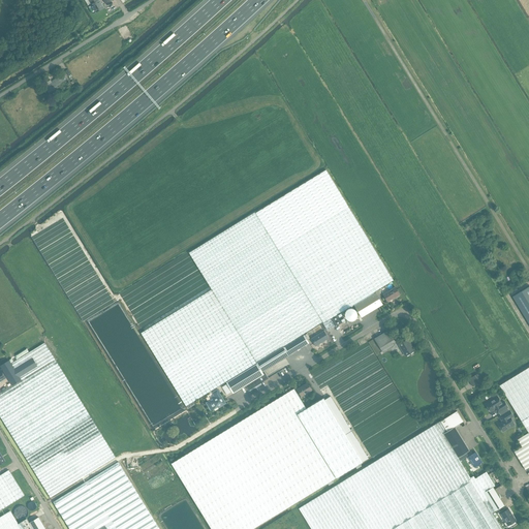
[(98,0),(88,0),(91,5),(89,6),(93,14),(96,12),(103,8),(98,0)]
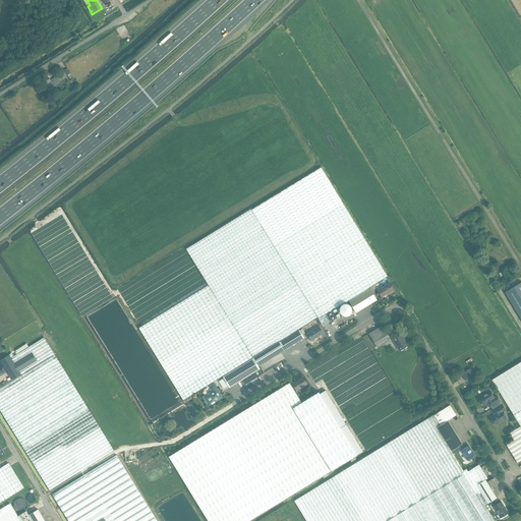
[(45,87),(48,92),(55,87),(55,85),(65,78),(62,72),(50,80),(49,79),(45,82),(47,84),(45,87)]
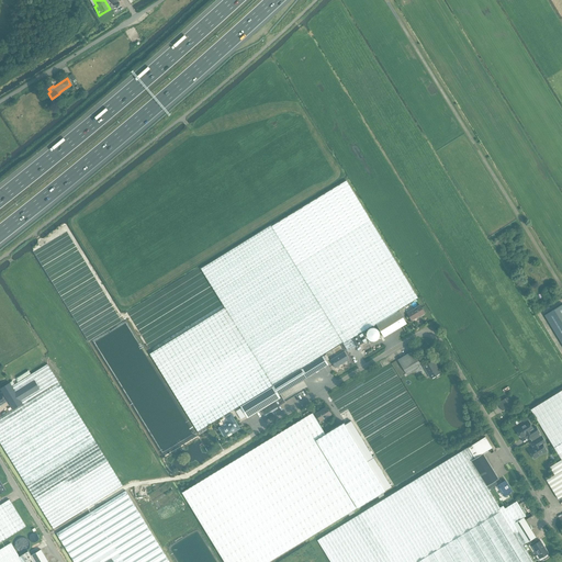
[(362,332),(375,324),(398,310),(402,307),(418,298),(346,180),(271,226),(343,343),(343,344),(347,351),(356,347),(351,339),(362,332)]
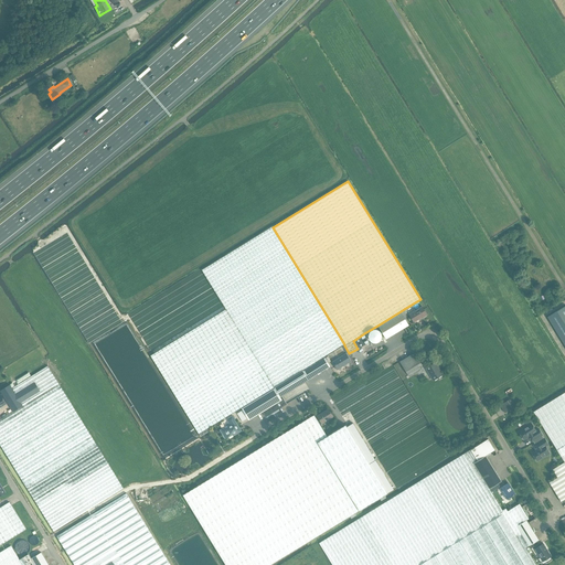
[(344,344),(273,227),(273,226),(202,270),(225,309),(150,355),(200,437),(209,432),(206,429),(274,387),(275,387),(275,388),(280,397),(330,366),(323,356),(344,344)]
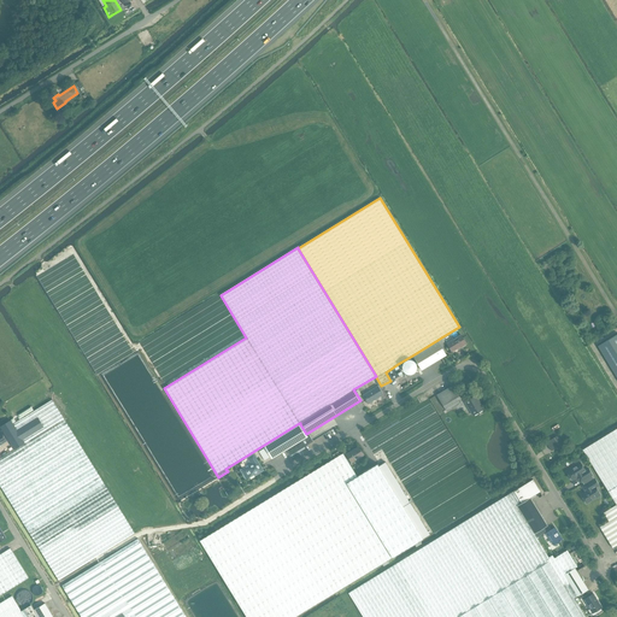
[(616,334),(598,346),(616,377),(616,334)]
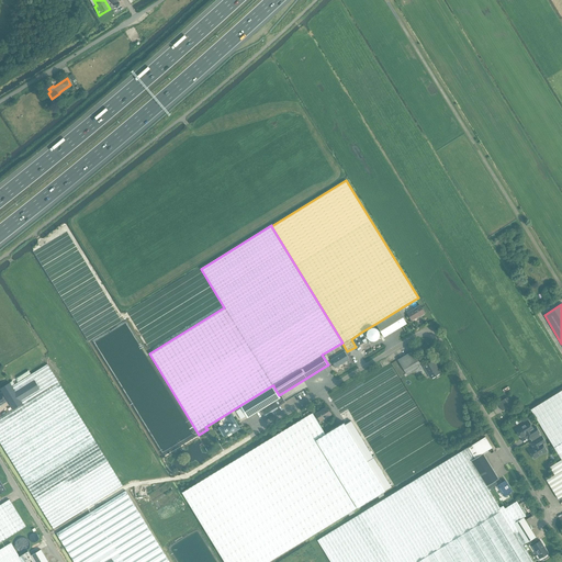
[(406,313),(412,321),(419,316),(425,313),(419,305),(406,313)]
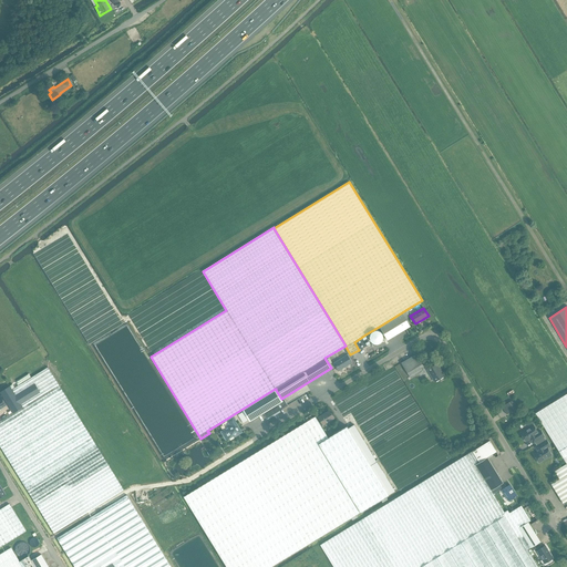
[(402,312),(379,327),(380,328),(388,340),(406,328),(408,328),(410,327),(404,317),(402,312)]
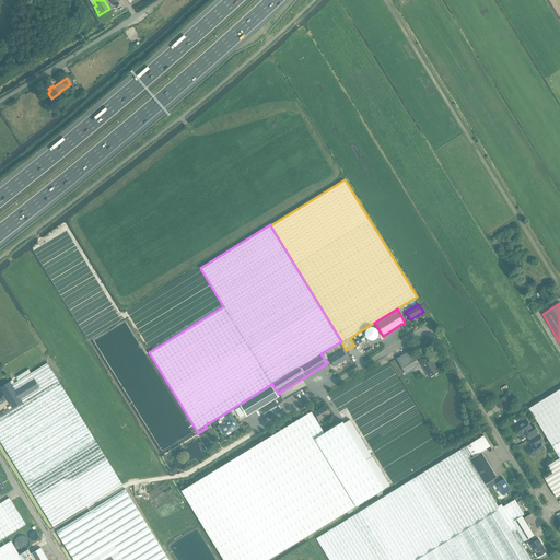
[(377,334),(377,333),(377,331),(377,330),(376,329),(376,328),(375,327),(374,327),(373,326),(372,326),(371,326),(370,326),(369,327),(368,327),(366,328),(365,329),(365,330),(364,331),(364,333),(364,334),(365,335),(365,336),(366,337),(368,338),(369,338),(370,339),(371,339),(372,339),(373,339),(374,338),(375,338),(376,337),(376,336),(377,335),(377,334)]
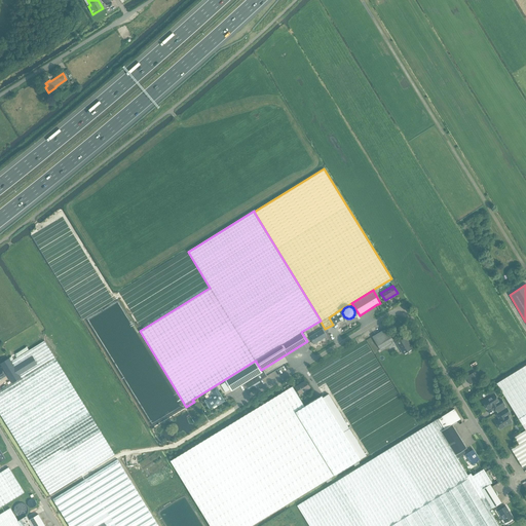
[(333,325),(343,318),(339,310),(329,317),(333,325)]
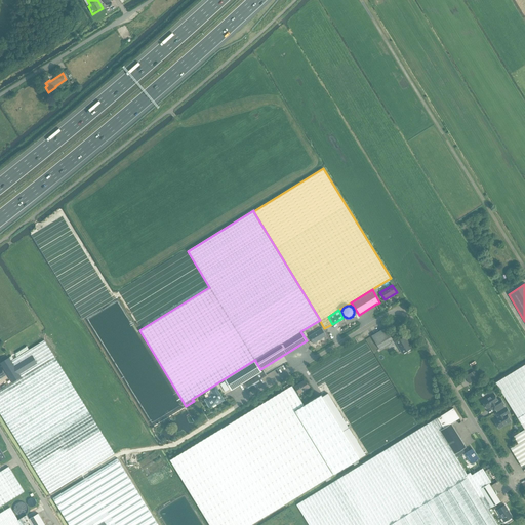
[(313,344),(326,336),(321,328),(309,336),(313,344)]
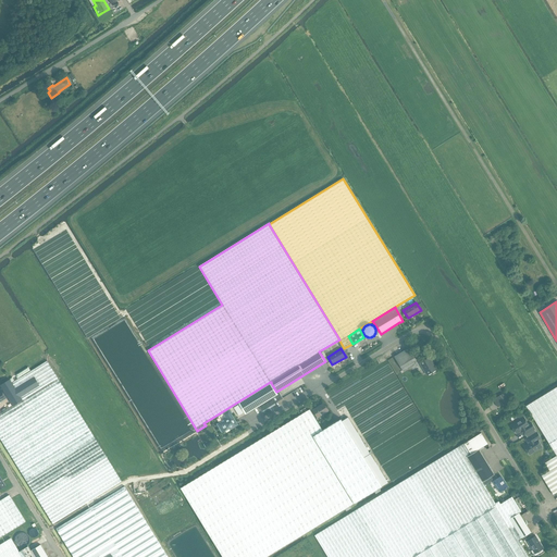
[(409,348),(394,357),(403,371),(415,363),(413,361),(416,359),(409,348)]
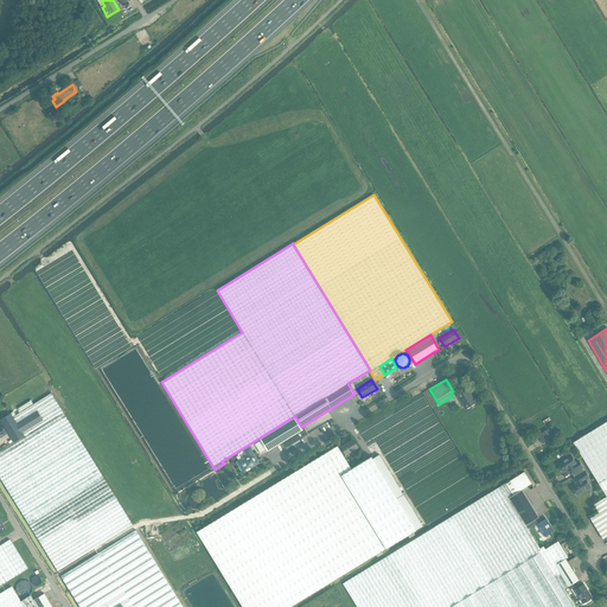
[(466,409),(474,403),(470,395),(471,394),(467,390),(458,396),(466,409)]
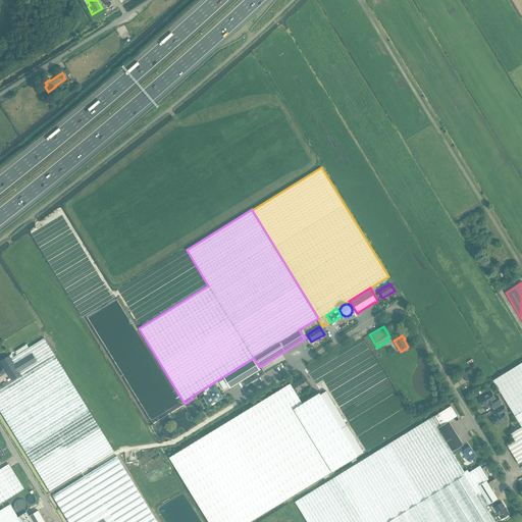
[(20,375),(54,354),(44,338),(13,358),(10,359),(20,375)]
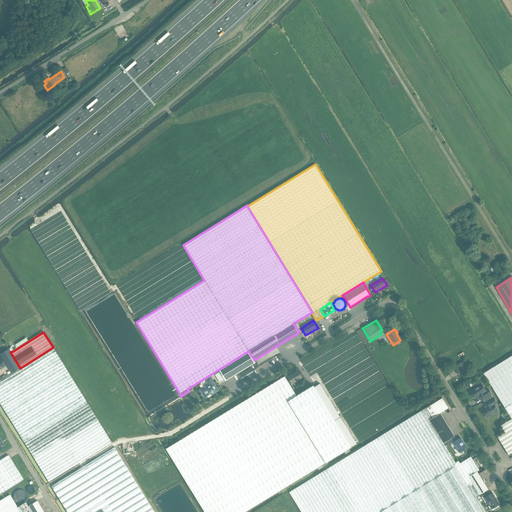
[(0,380),(0,403),(48,482),(112,443),(53,347),(20,368),(12,373),(0,380)]
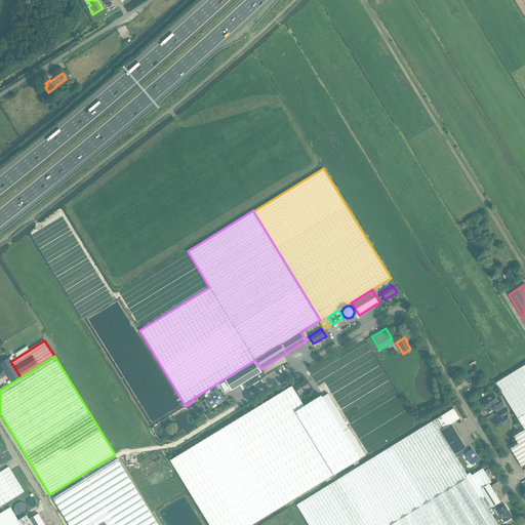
[(21,377),(10,361),(9,358),(0,363),(12,382),(21,377)]
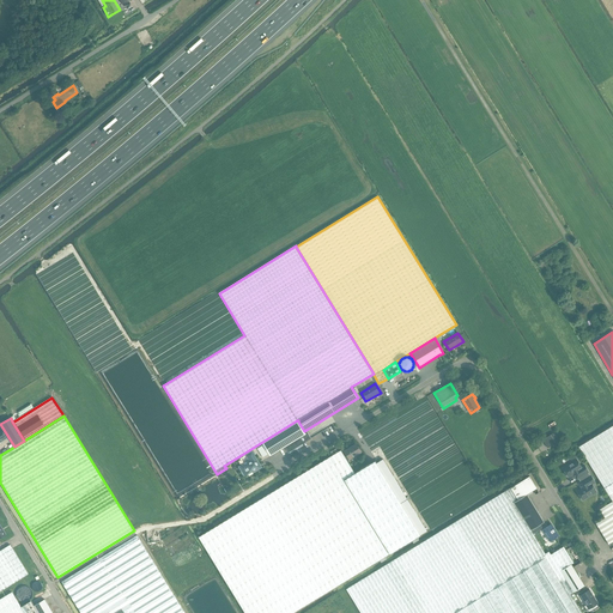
[(303,431),(304,431),(298,422),(262,443),(263,445),(258,449),(262,457),(268,454),(269,456),(284,447),(289,453),(311,438),(308,439),(303,431)]
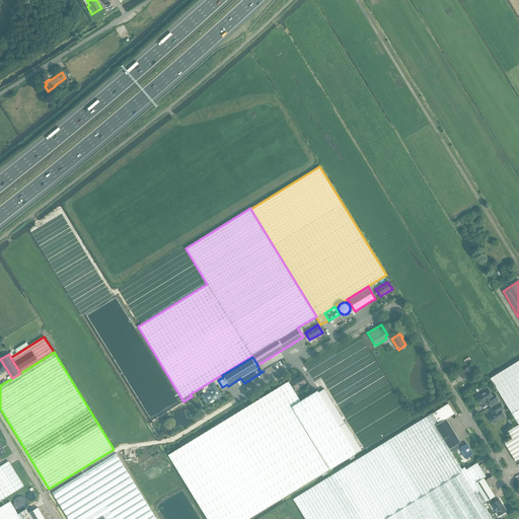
[(518,360),(490,378),(512,414),(518,425),(516,426),(513,428),(507,432),(512,439),(505,443),(516,461),(518,459),(518,360)]
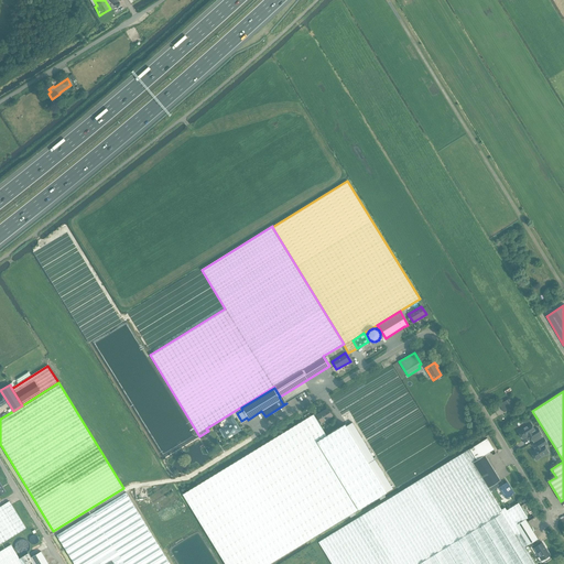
[(503,412),(513,407),(509,399),(499,404),(503,412)]
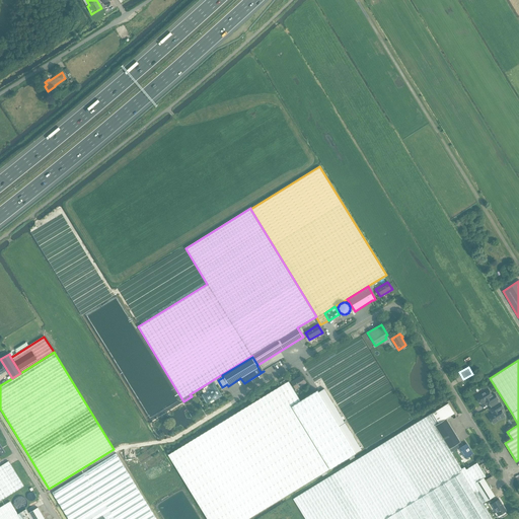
[(305,383),(301,375),(291,382),(295,389),(305,383)]
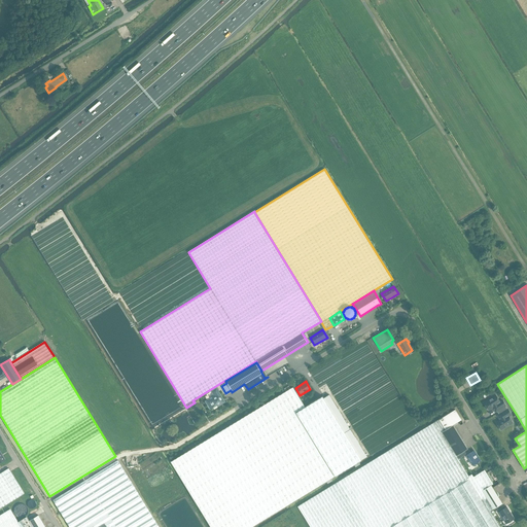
[(206,441),(170,462),(210,526),(251,526),(255,525),(257,523),(360,459),(366,456),(329,395),(323,398),(322,396),(305,407),(292,387),(239,420),(206,441)]
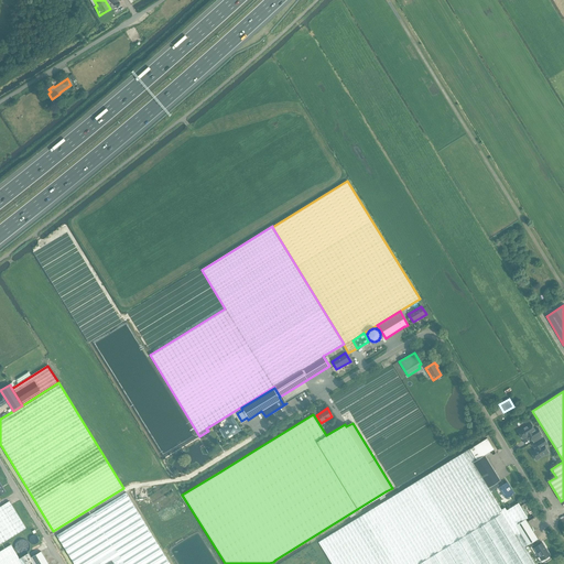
[(232,435),(240,431),(231,415),(226,419),(229,424),(219,430),(225,438),(232,434),(232,435)]
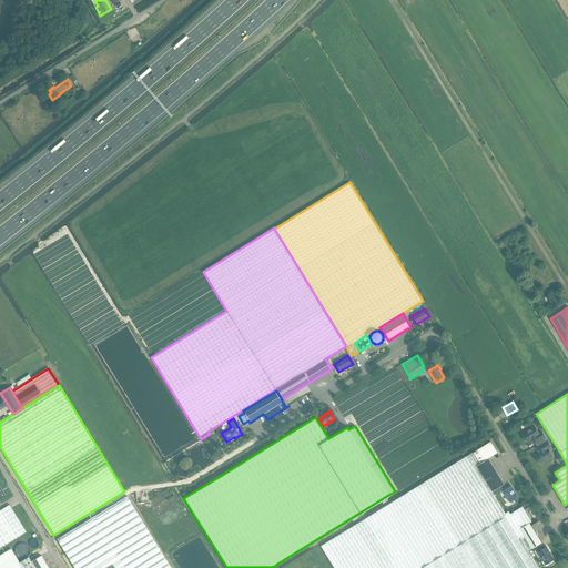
[(537,445),(545,439),(544,437),(545,437),(541,432),(538,433),(534,426),(521,434),(526,443),(531,439),(534,444),(536,443),(537,445)]
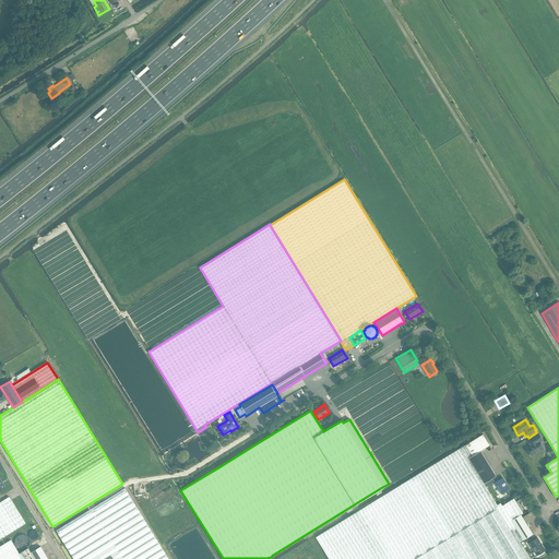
[(531,456),(544,449),(539,441),(543,440),(538,433),(537,435),(536,432),(528,438),(530,440),(527,441),(531,445),(526,449),(531,456)]
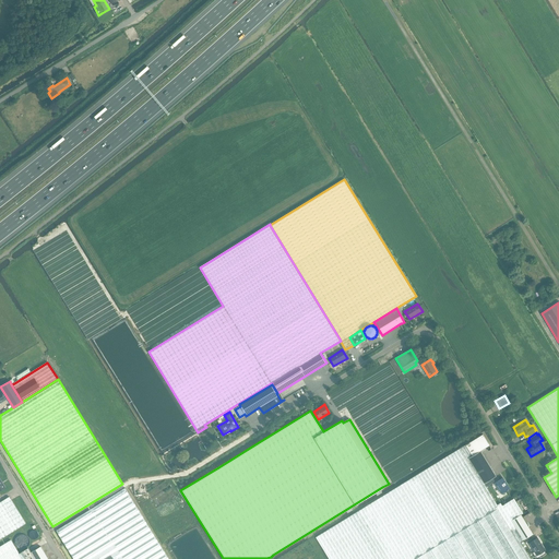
[(496,476),(480,451),(489,445),(483,435),(465,445),(461,448),(316,537),(328,558),(412,558),(498,507),(497,504),(484,484),(496,476)]
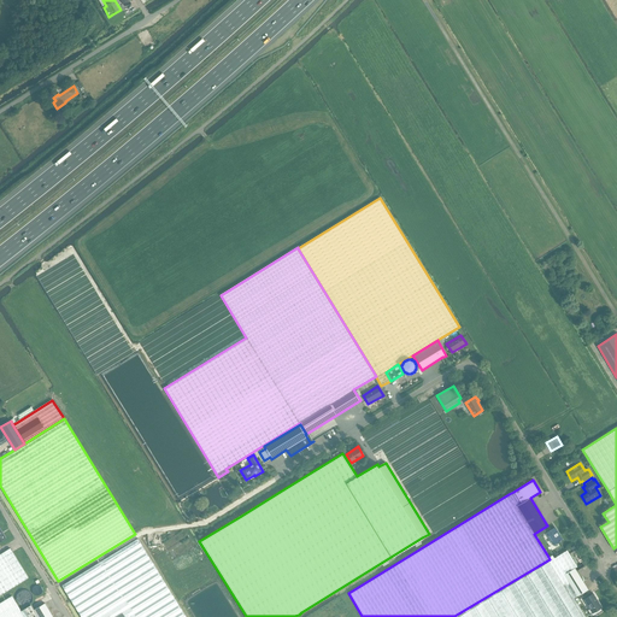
[(553,545),(562,539),(558,535),(553,529),(546,534),(553,545)]
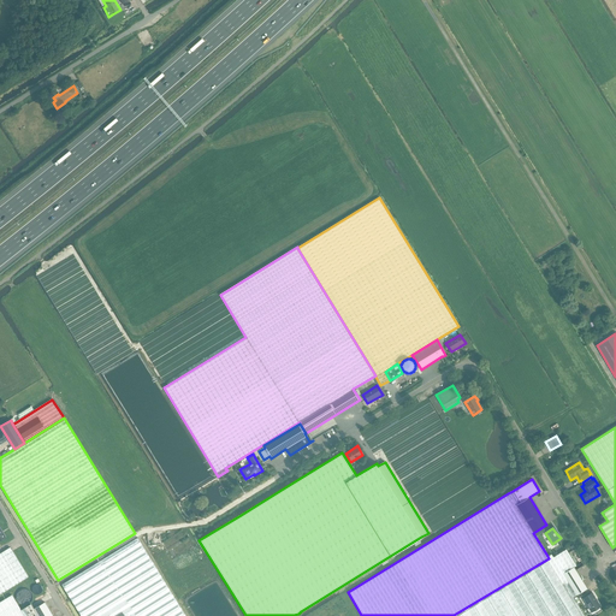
[(190,534),(155,556),(163,568),(197,546),(190,534)]
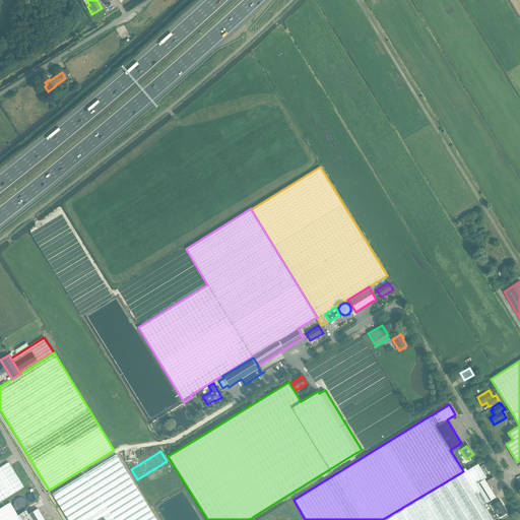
[(156,519),(116,454),(52,494),(68,519),(156,519)]
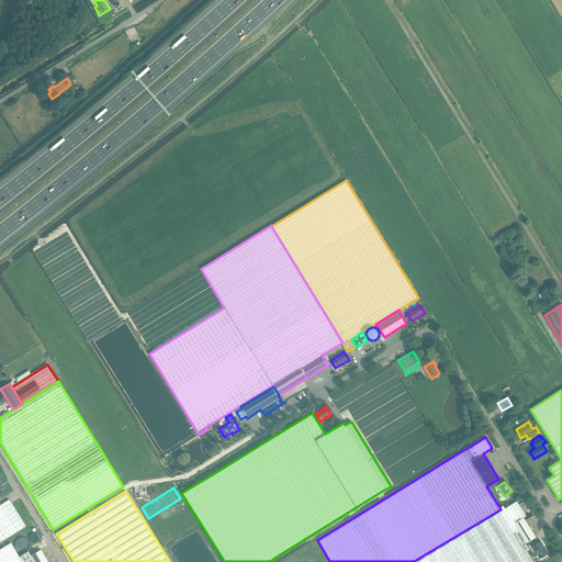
[(0,542),(25,527),(9,499),(2,503),(0,505),(0,542)]
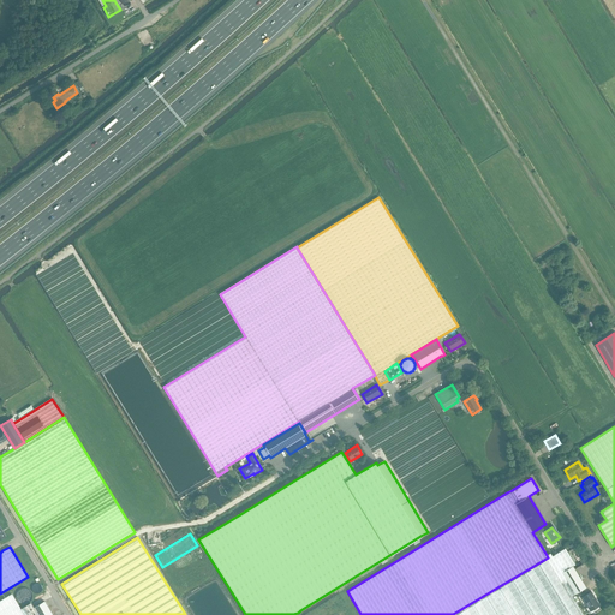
[(572,566),(575,565),(565,548),(551,556),(549,559),(455,614),(583,614),(572,596),(575,595),(577,597),(586,592),(584,589),(585,587),(572,566)]
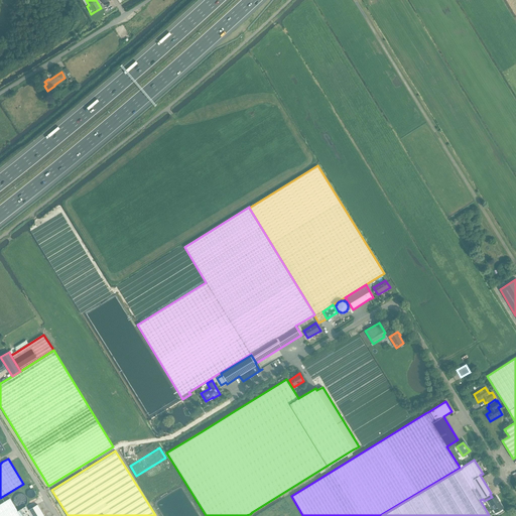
[(496,513),(503,508),(496,497),(489,501),(496,513)]
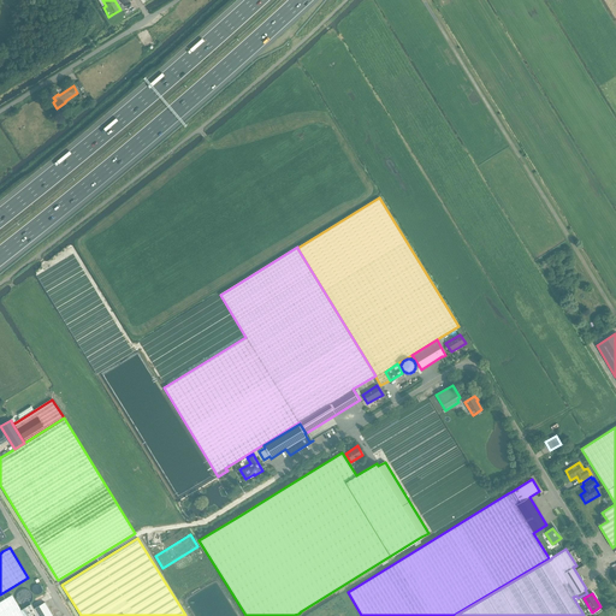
[(30,604),(22,610),(12,596),(0,602),(0,615),(52,615),(45,603),(34,609),(30,604)]
